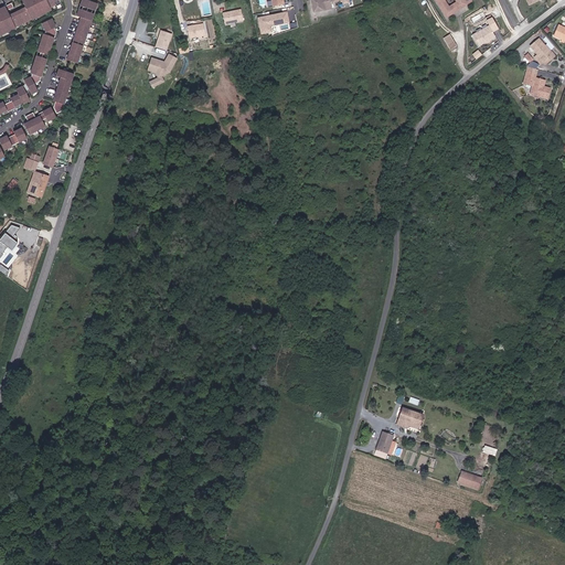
[(53,9),(53,7),(59,4),(56,2),(61,0),(23,0),(22,0),(23,2),(28,10),(13,17),(11,11),(17,8),(14,3),(8,7),(0,10),(0,36),(19,27),(18,24),(32,17),(34,20),(53,9)]
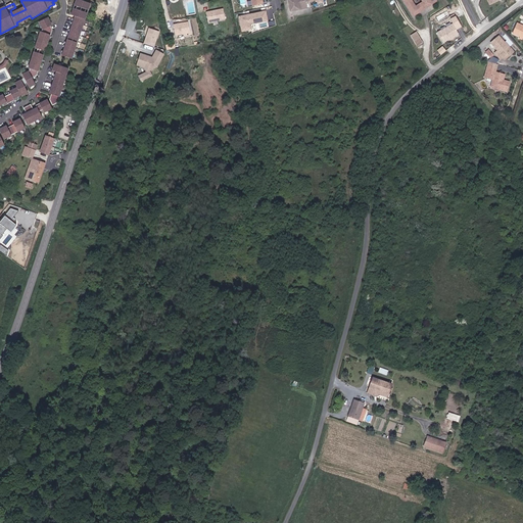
[(78,0),(77,5),(88,9),(90,10),(93,4),(90,3),(82,0),(78,0)]
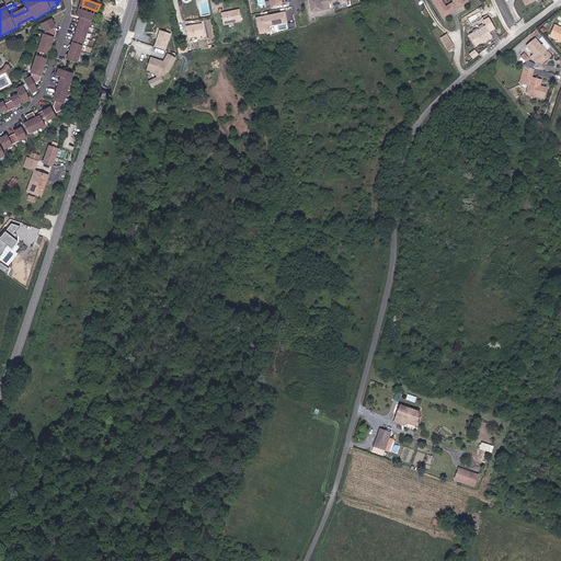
[(306,0),(309,13),(327,10),(325,2),(330,1),(329,0),(306,0)]
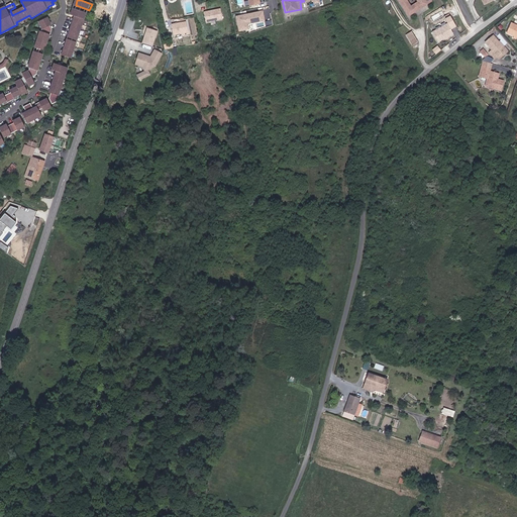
[(398,0),(408,18),(426,8),(421,0),(398,0)]
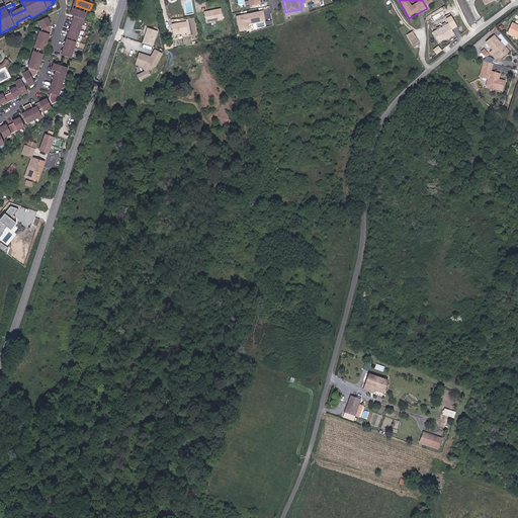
[(422,0),(427,8),(432,6),(428,0),(422,0)]
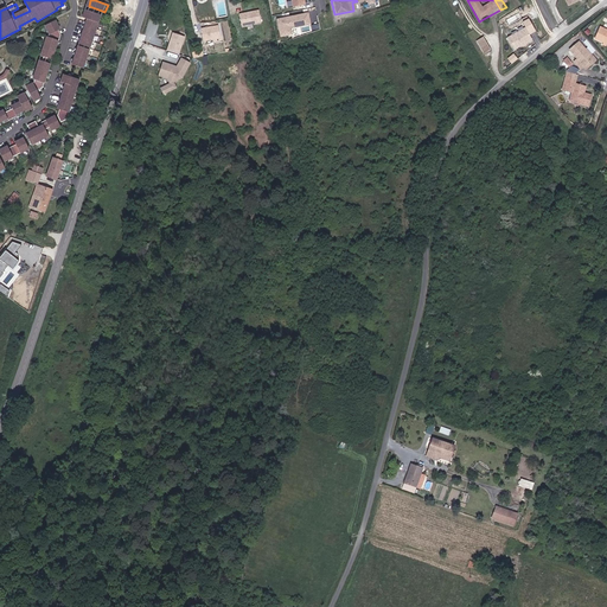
[(90,49),(101,23),(103,16),(101,14),(87,10),(84,18),(89,19),(80,44),(90,49)]
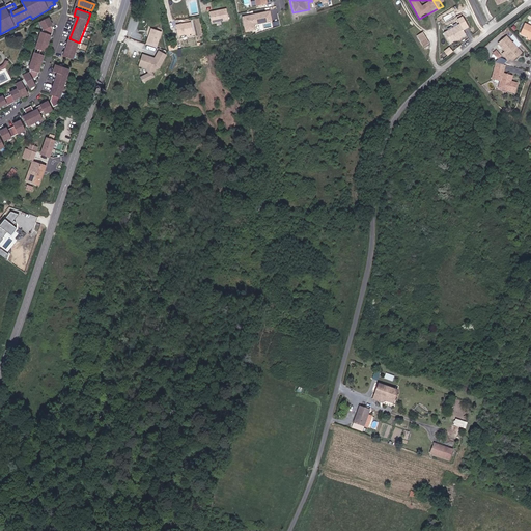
[(227,9),(210,12),(213,24),(229,21),(227,9)]
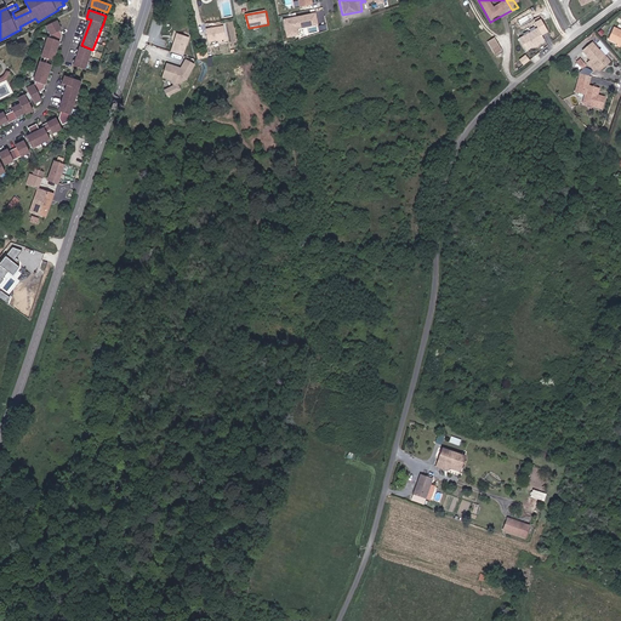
[(313,15),(280,21),(284,39),(296,36),(295,29),(315,26),(313,15)]
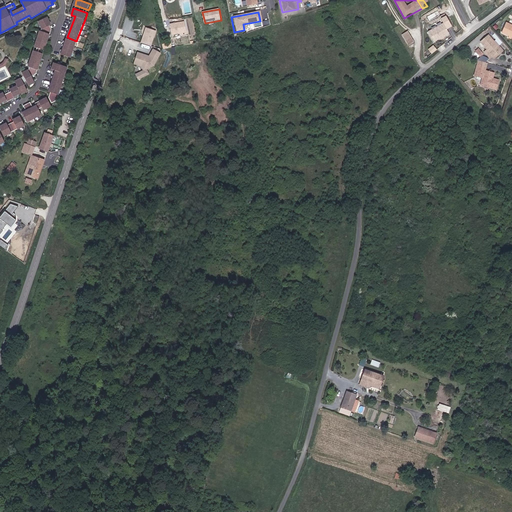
[(26,74),(24,76),(18,79),(20,83),(13,87),(14,89),(7,93),(6,90),(0,93),(0,110),(2,110),(0,106),(0,101),(1,104),(4,103),(3,100),(6,99),(8,101),(20,94),(20,92),(23,91),(24,92),(30,89),(28,86),(26,81),(29,80),(30,81),(31,84),(36,81),(35,78),(33,74),(39,72),(54,33),(56,34),(57,30),(55,25),(56,24),(52,16),(43,21),(46,28),(45,29),(44,31),(42,31),(36,46),(38,47),(37,50),(34,50),(29,65),(30,66),(24,70),(26,74)]
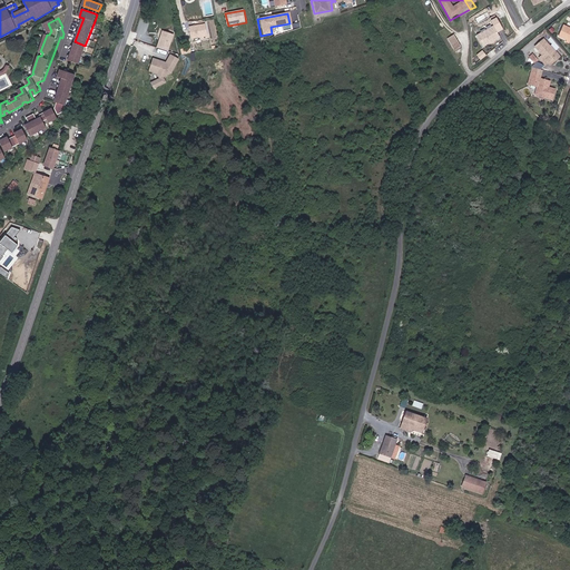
[(503,33),(497,22),(491,27),(492,29),(477,40),(484,50),(500,39),(499,37),(503,33)]
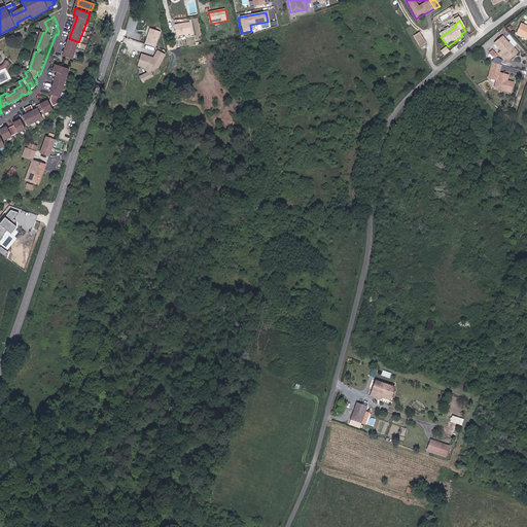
[(189,22),(174,25),(176,36),(191,32),(189,22)]
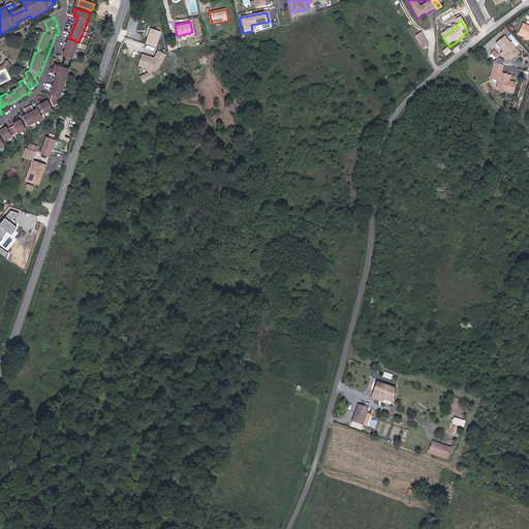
[(528,26),(524,24),(520,33),(528,36),(528,26)]
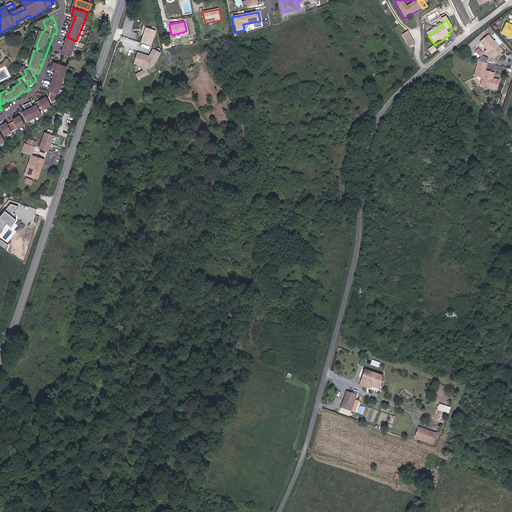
[(156,31),(145,27),(141,43),(151,46),(156,31)]
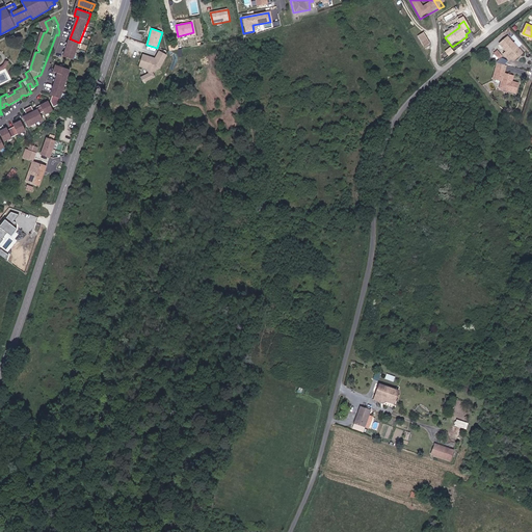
[(422,33),(417,37),(424,48),(429,44),(427,41),(427,42),(422,33)]
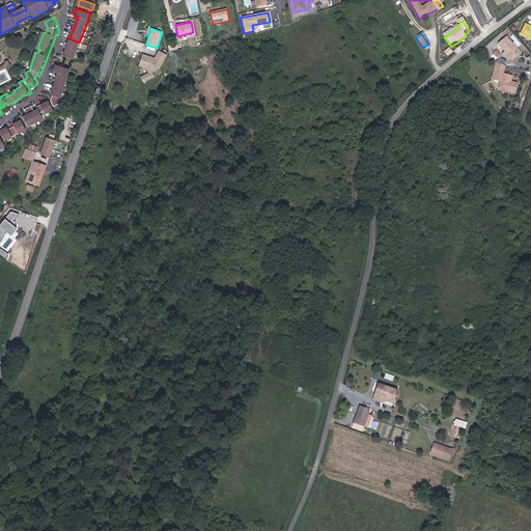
[(509,59),(513,56),(516,59),(525,52),(518,43),(515,45),(509,36),(501,44),(508,52),(505,54),(509,59)]
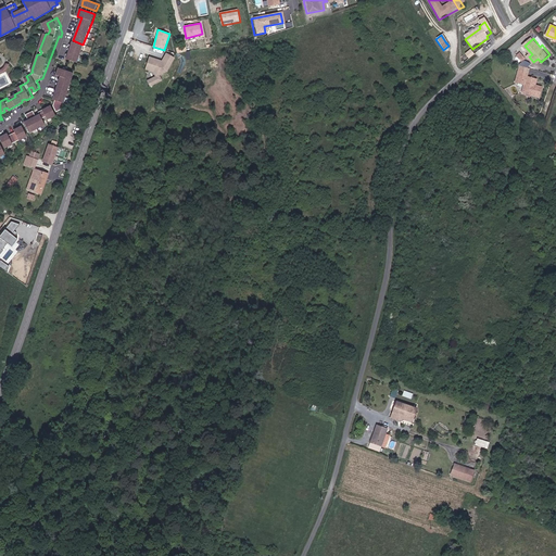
[(81,47),(72,43),(65,60),(75,64),(81,47)]
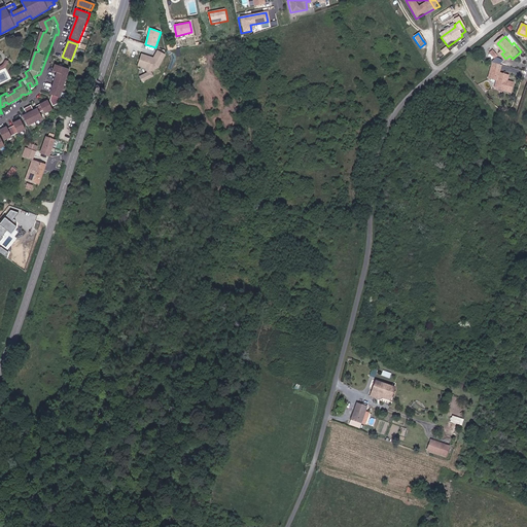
[(492,48),(489,53),(495,58),(498,54),(492,48)]
